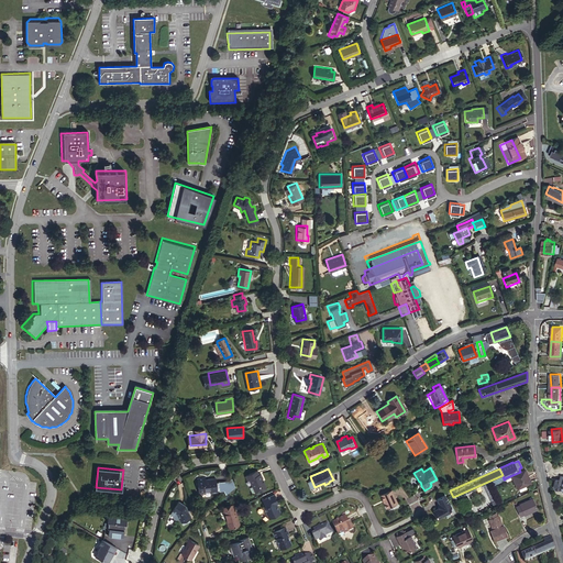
[(247,478),(250,478),(251,477),(253,483),(252,483),(256,493),(267,488),(265,482),(264,483),(262,479),(264,478),(261,473),(261,474),(258,470),(246,475),(247,478)]
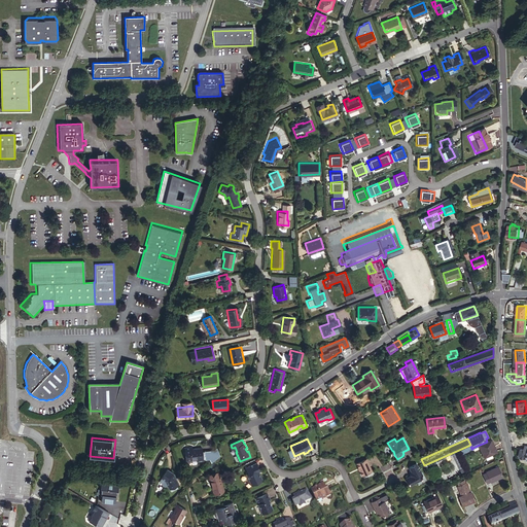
[(490,440),(487,442),(480,445),(484,457),(496,452),(494,446),(492,447),(490,440)]
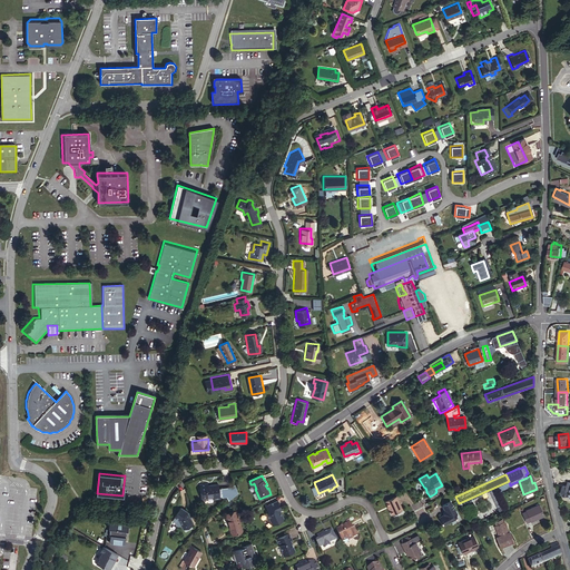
[(501,491),(510,485),(509,481),(499,485),(501,491)]
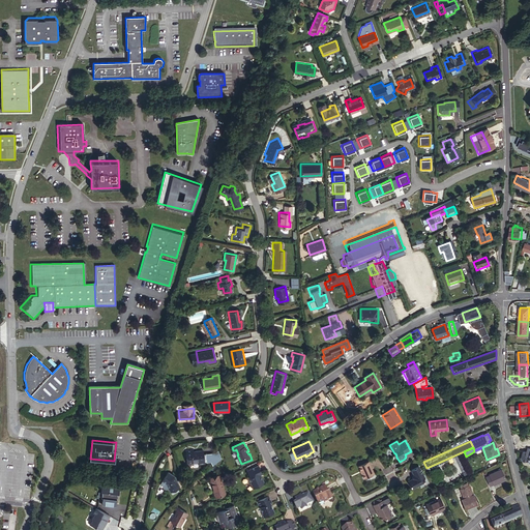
[(194,449),(185,450),(187,464),(199,463),(199,465),(205,464),(203,450),(194,450),(194,449)]
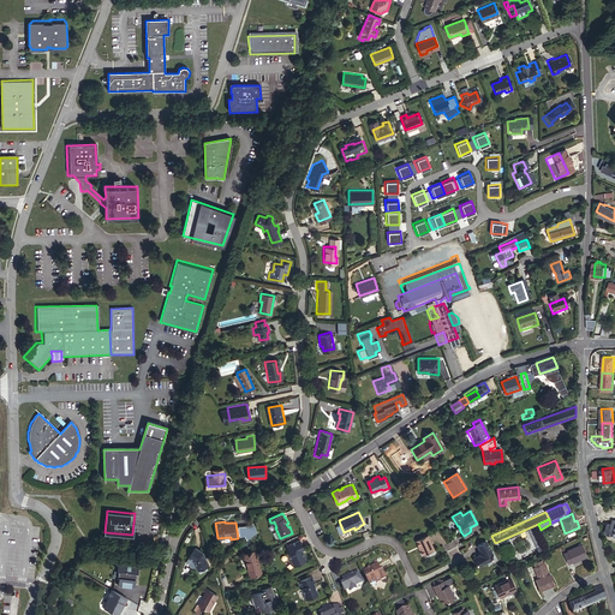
[(427,536),(416,542),(422,555),(434,549),(427,536)]
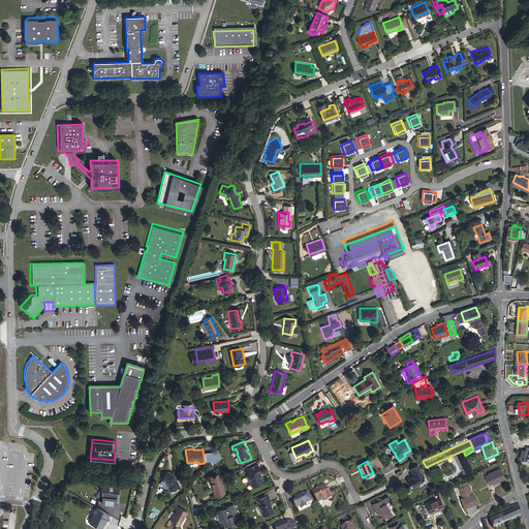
[(257,464),(246,469),(249,475),(247,476),(251,487),(263,481),(260,473),(261,472),(257,464)]
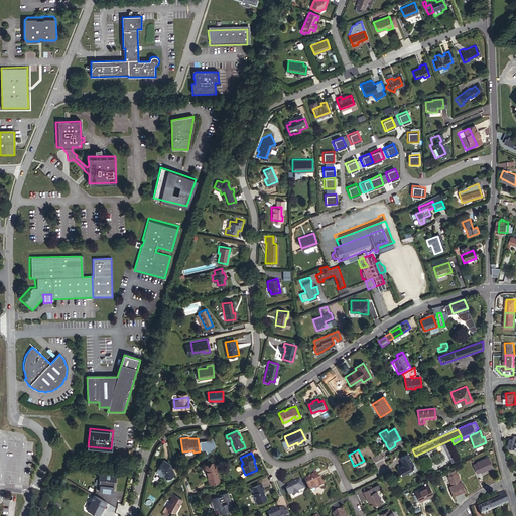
[(412,467),(412,466),(412,464),(407,454),(400,458),(402,461),(401,462),(401,466),(397,468),(401,476),(410,471),(411,468),(412,467)]
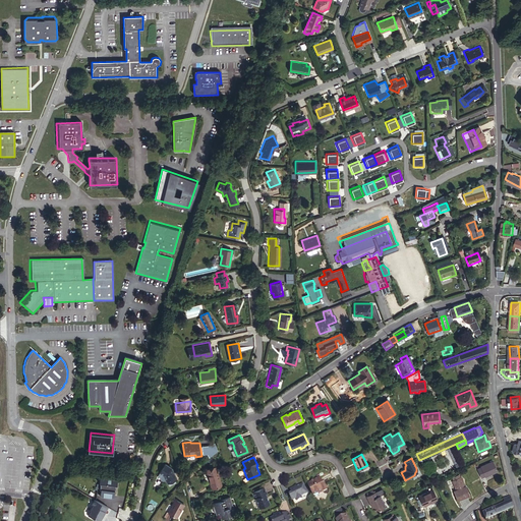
[(480,468),(476,470),(480,478),(484,476),(485,477),(497,471),(493,461),(480,467),(480,468)]
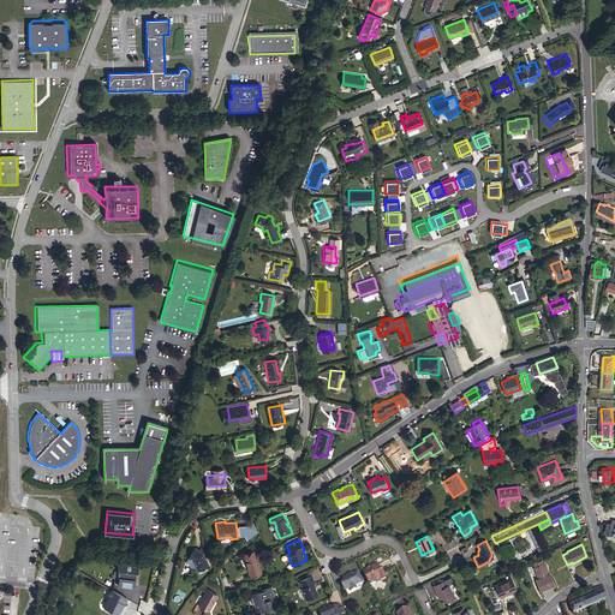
[(193,548),(187,557),(192,560),(197,571),(208,565),(202,551),(193,548)]
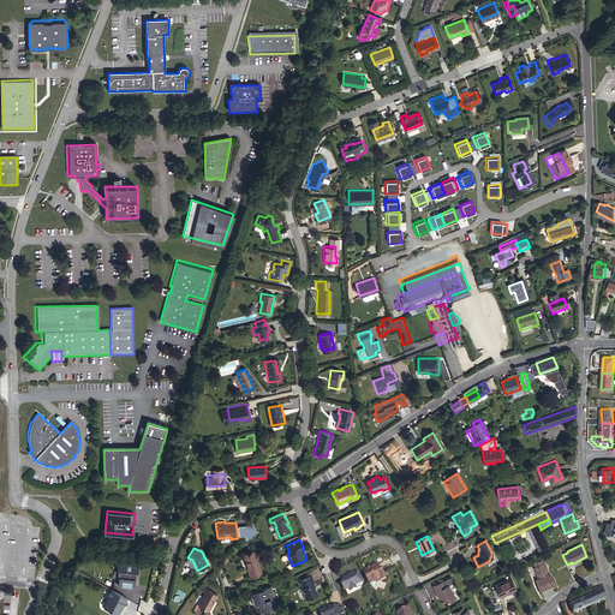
[(242,555),(245,569),(248,568),(250,577),(260,574),(254,553),(242,555)]
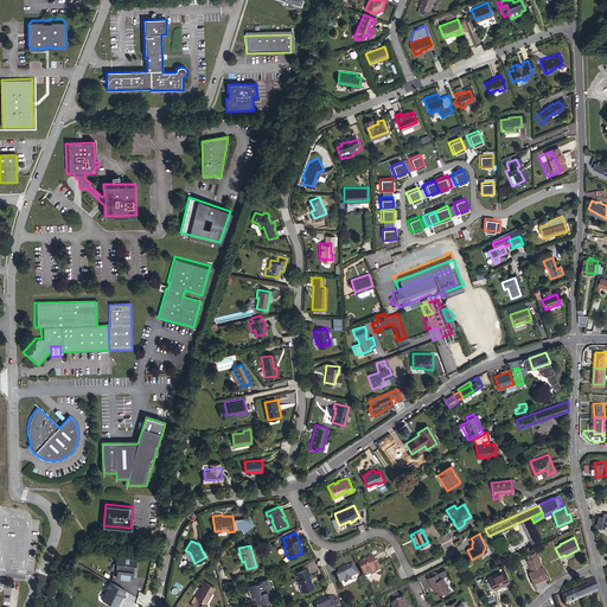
[(366,558),(357,563),(365,580),(371,576),(370,574),(375,572),(376,573),(381,570),(378,566),(377,566),(375,562),(372,556),(366,558)]
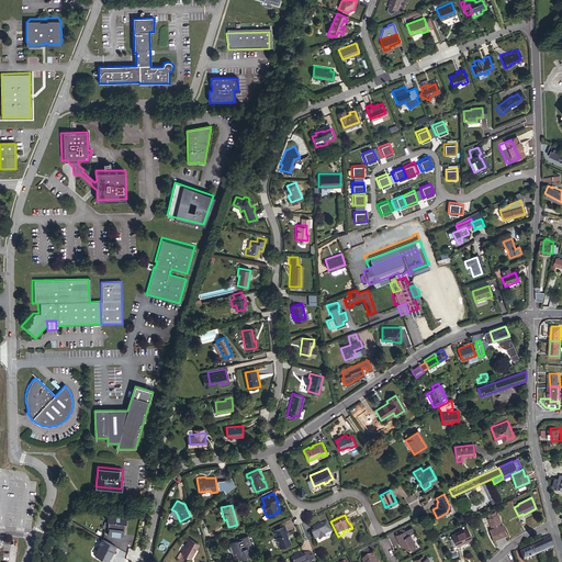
[(128,517),(109,516),(109,523),(110,523),(112,523),(112,528),(110,528),(110,529),(110,536),(124,538),(125,529),(124,529),(124,524),(125,524),(127,524),(128,517)]
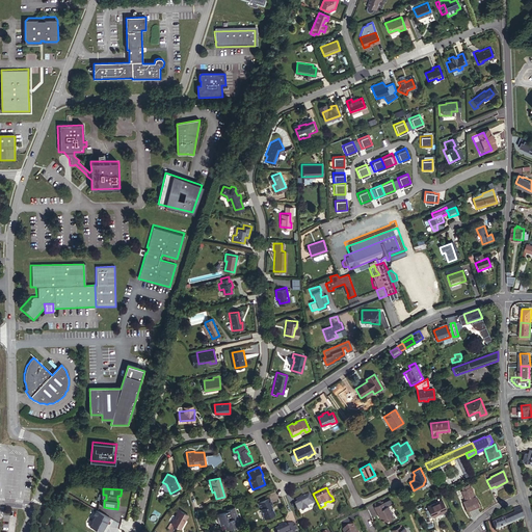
[(471,488),(470,488),(461,491),(467,503),(463,504),(467,510),(478,506),(476,501),(475,501),(471,488)]
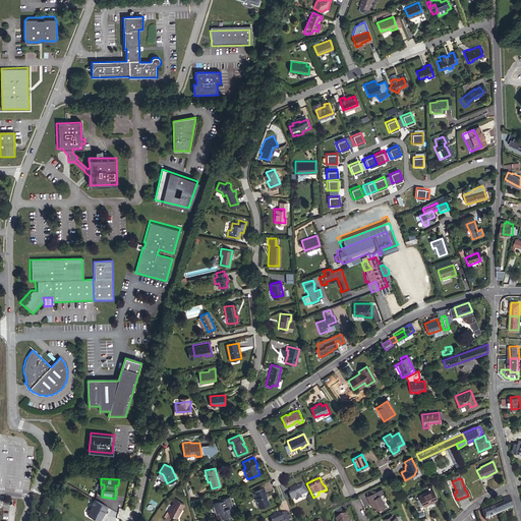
[(303,483),(295,487),(289,489),(291,494),(288,495),(291,500),(295,498),(297,501),(301,499),(300,496),(307,493),(303,483)]
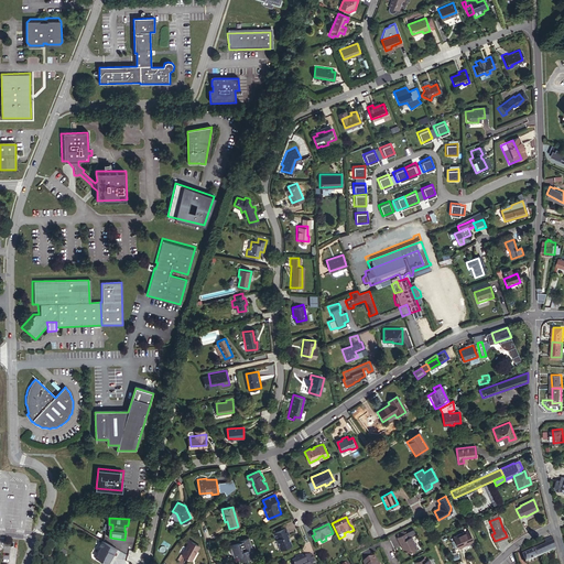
[(285,525),(273,532),(279,544),(278,544),(281,550),(292,544),(290,539),(289,540),(288,538),(289,537),(288,533),(289,532),(285,525)]
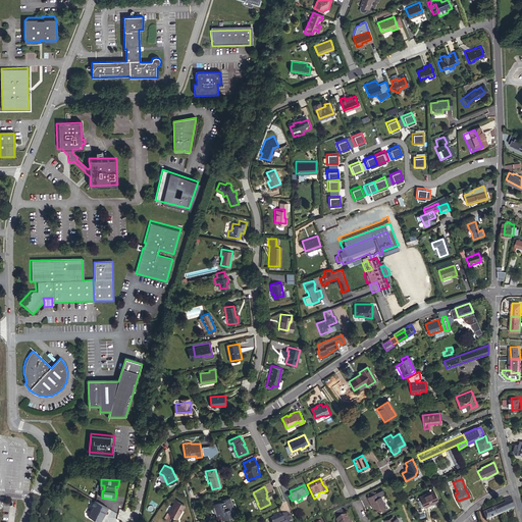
[(437,490),(423,497),(428,506),(441,500),(437,490)]
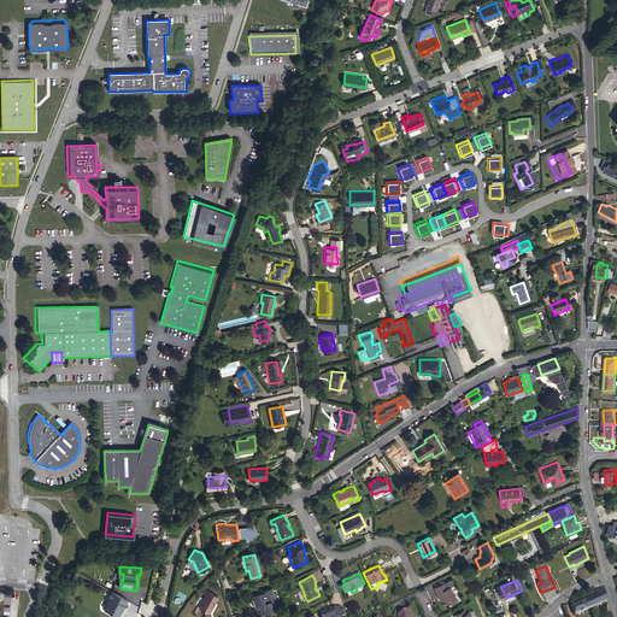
[(442,583),(435,586),(433,587),(438,598),(441,597),(442,599),(441,599),(441,600),(444,606),(456,600),(450,586),(447,587),(445,582),(442,583)]
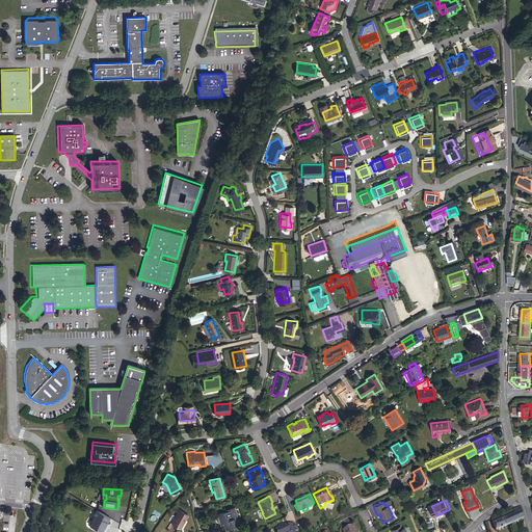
[(217,514),(219,524),(223,523),(224,526),(225,531),(240,526),(234,507),(224,510),(224,512),(217,514)]
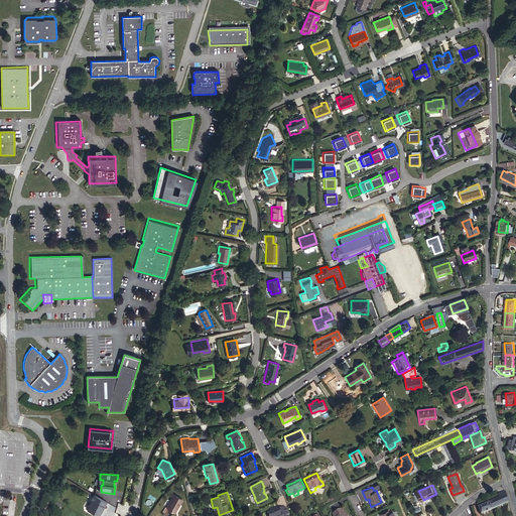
[(103,509),(107,502),(94,494),(91,499),(93,500),(90,505),(87,511),(93,514),(93,513),(98,515),(102,508),(103,509)]
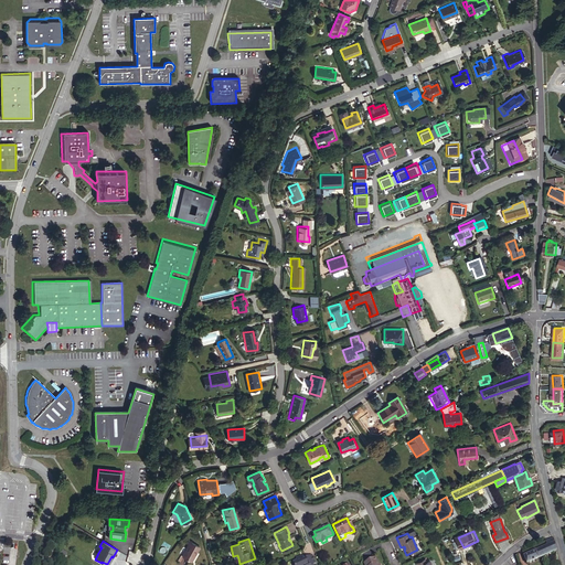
[(190,543),(182,557),(191,562),(199,547),(190,543)]
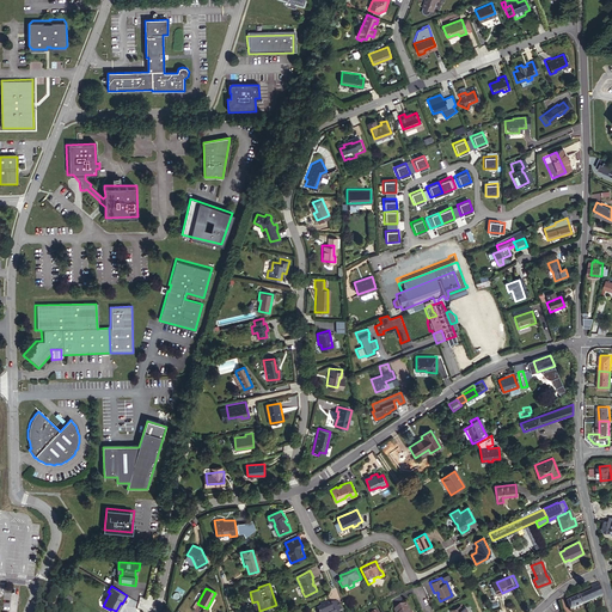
[(600,588),(592,592),(567,603),(570,611),(601,598),(600,588)]
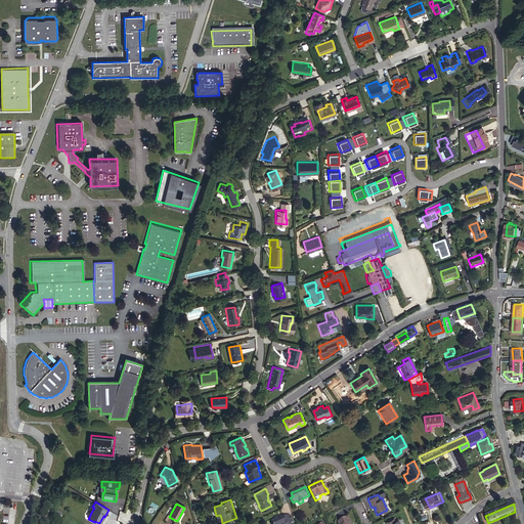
[(275,519),(271,521),(272,523),(291,523),(293,522),(290,515),(285,518),(284,516),(281,517),(282,519),(280,519),(280,518),(278,515),(274,517),(275,519)]
